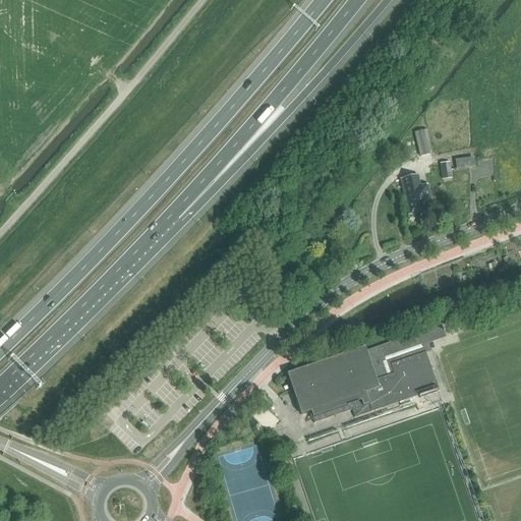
[(427,130),(415,132),(420,157),(432,154),(427,130)]
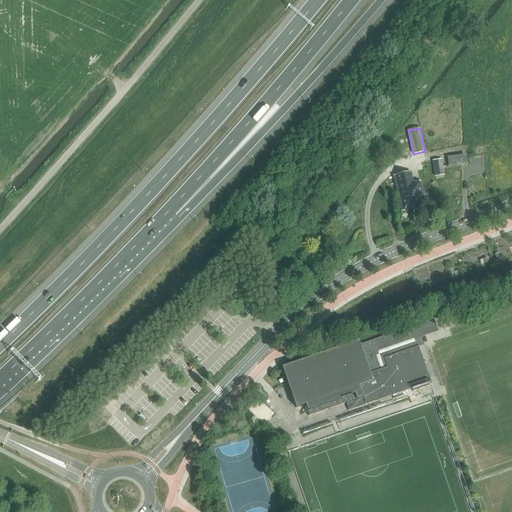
[(448,159),(449,166),(467,163),(466,157),(448,159)]
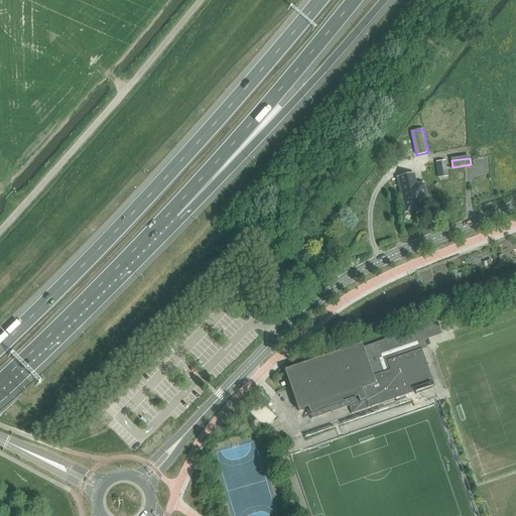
[(445,161),(436,162),(437,169),(446,168),(445,161)]
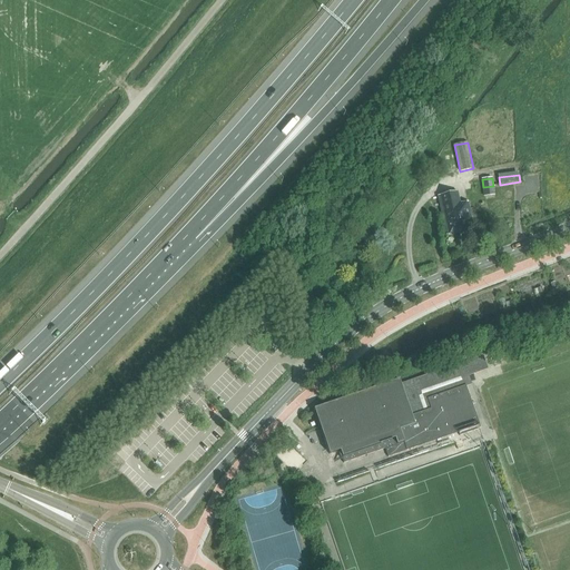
[(493,186),(483,187),(484,196),(494,194),(493,186)]
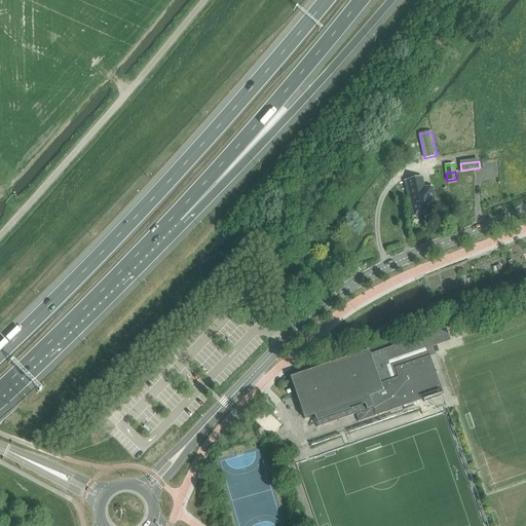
[(405,181),(410,204),(413,216),(438,211),(437,205),(434,192),(433,187),(425,188),(425,186),(424,186),(422,177),(405,181)]
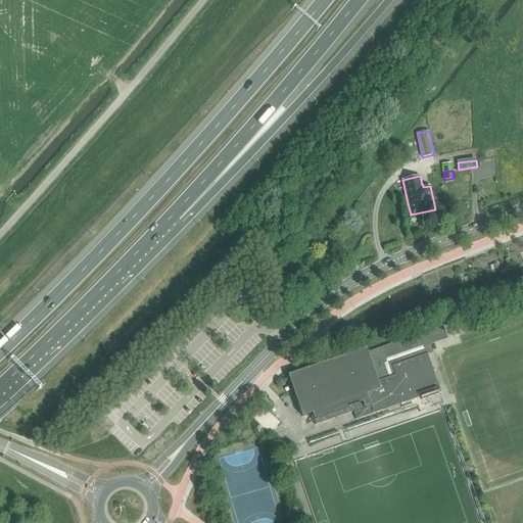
[(430,343),(447,338),(443,326),(420,334),(376,349),(368,352),(367,348),(343,357),(296,373),(288,376),(294,392),(302,417),(312,414),(316,425),(353,412),(357,419),(374,413),(376,413),(388,408),(421,396),(422,399),(441,392),(431,363),(428,353),(430,352),(427,344),(430,343)]
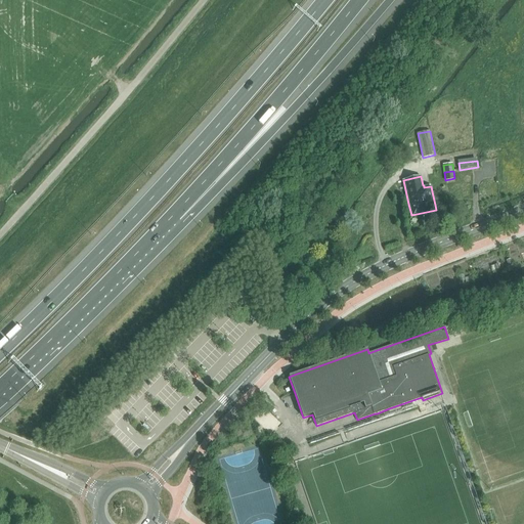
[(257,468),(255,469),(255,491),(260,490),(264,508),(264,488),(263,483),(271,483),(259,438),(259,460),(255,461),(257,468)]
